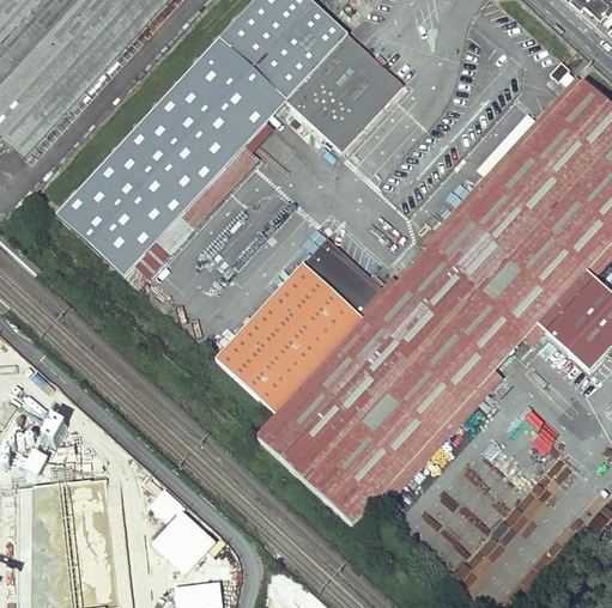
[(0,144),(2,141),(23,159),(168,0),(0,0),(0,144)]
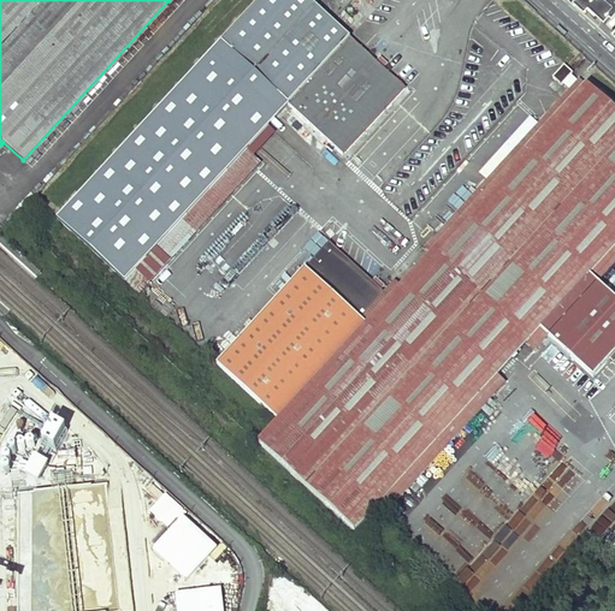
[(406,84),(313,0),(255,0),(57,215),(140,291),(261,160),(247,147),(288,101),(343,152),(406,84)]
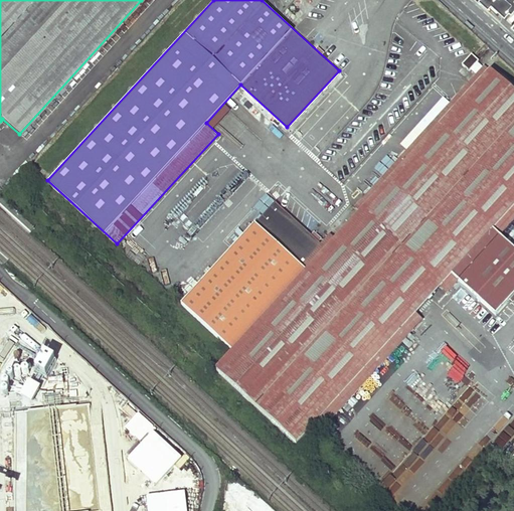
[(496,0),(505,8),(511,0),(496,0)]
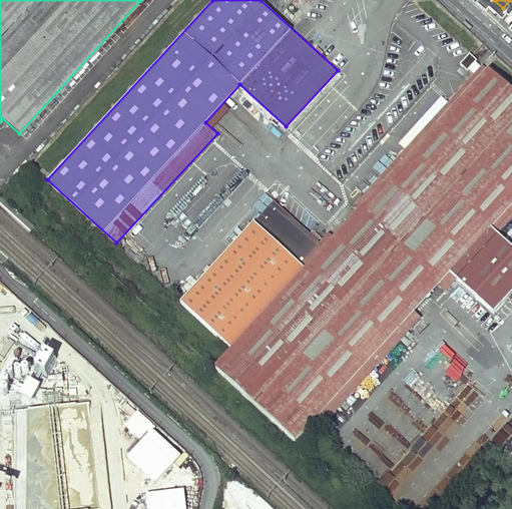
[(478,59),(470,51),(459,62),(468,70),(478,59)]
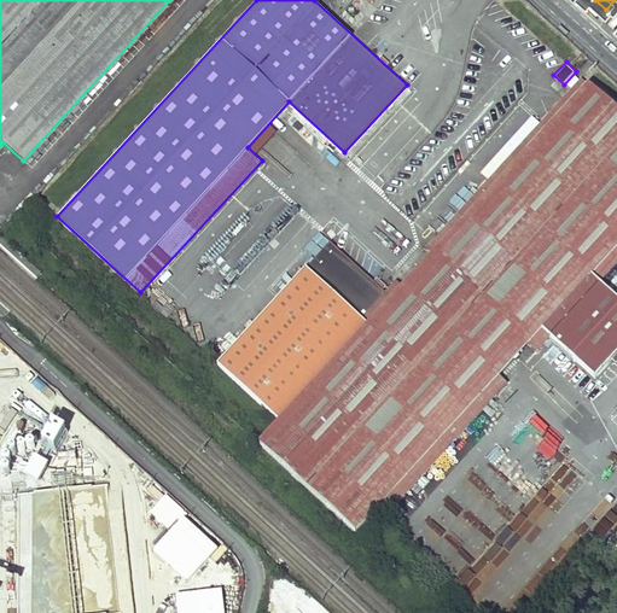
[(434,246),(401,284),(367,321),(279,416),(260,436),(354,524),(376,501),(382,508),(549,328),(595,372),(616,348),(616,292),(599,276),(616,257),(616,104),(583,74),(428,240),(434,246)]
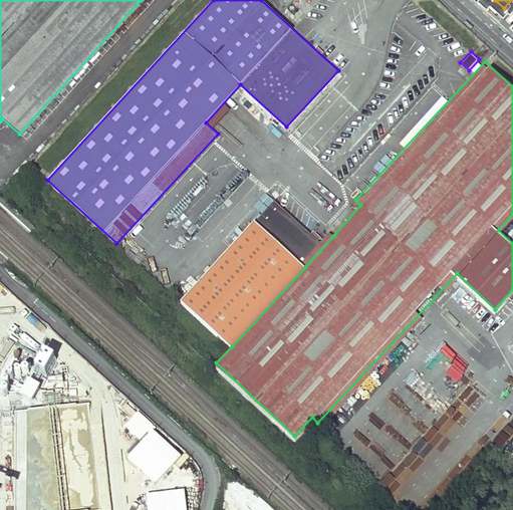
[(430,101),(436,93),(430,88),(425,97),(430,101)]
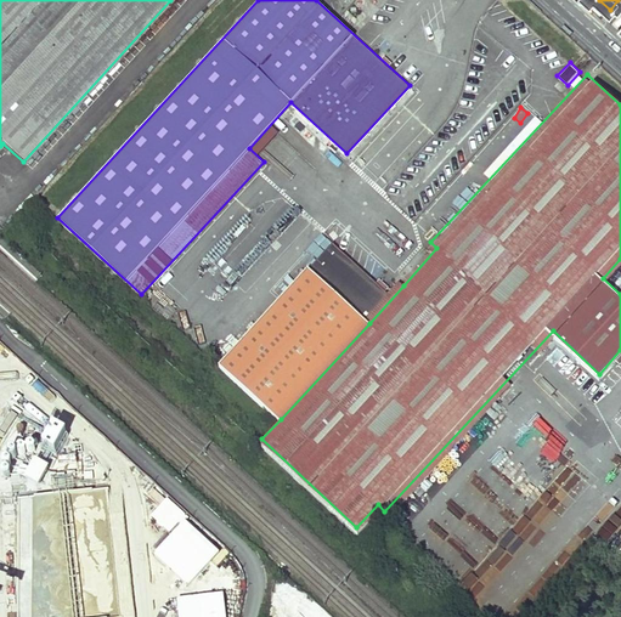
[(322,233),(314,245),(321,250),(329,238),(322,233)]
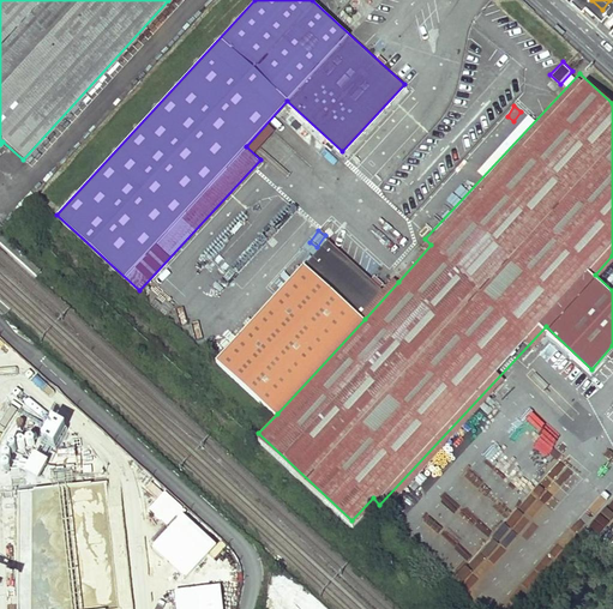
[(304,264),(365,319),(398,282),(391,275),(382,285),(329,237),(304,264)]
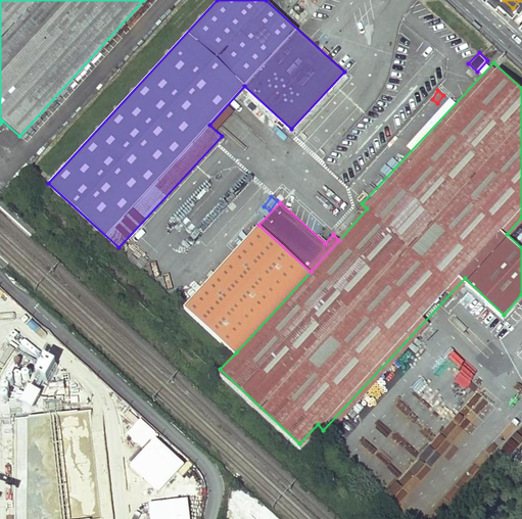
[(311,272),(258,225),(185,304),(236,352),(311,272)]
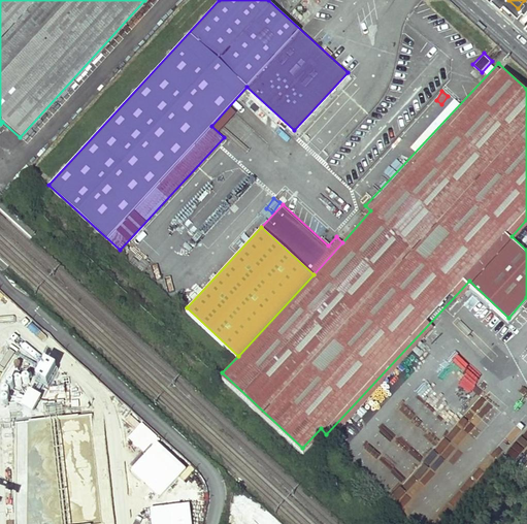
[(397,502),(407,513),(461,455),(450,445),(397,502)]
